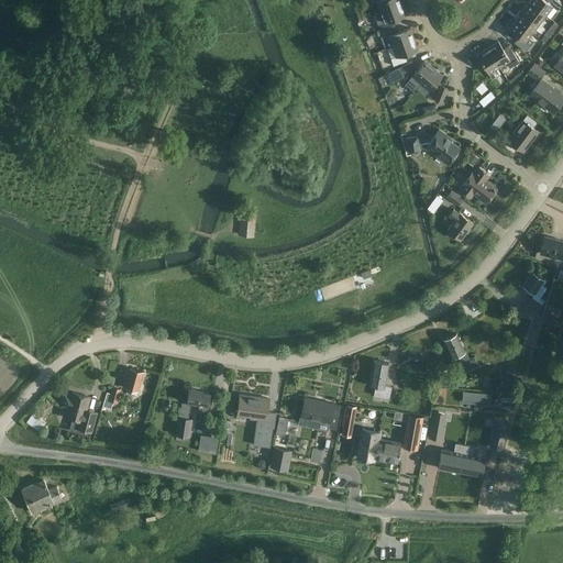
[(370,0),(371,3),(376,1),(379,12),(401,4),(400,0),(370,0)]
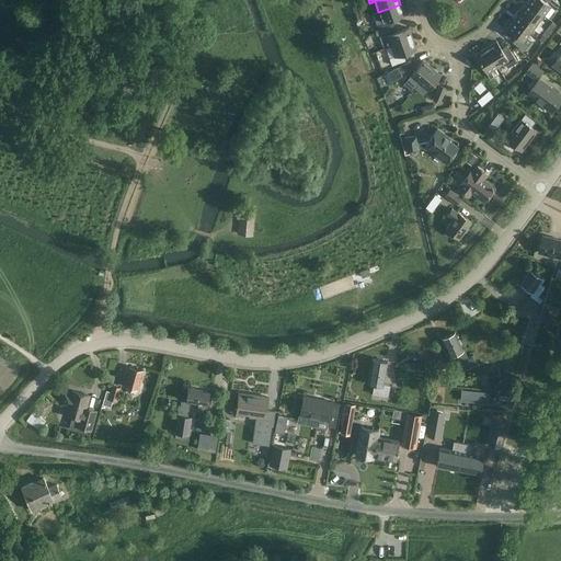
[(559,4),(557,2),(553,0),(545,0),(544,1),(542,0),(528,0),(527,3),(544,16),(551,7),(554,10),(559,4)]
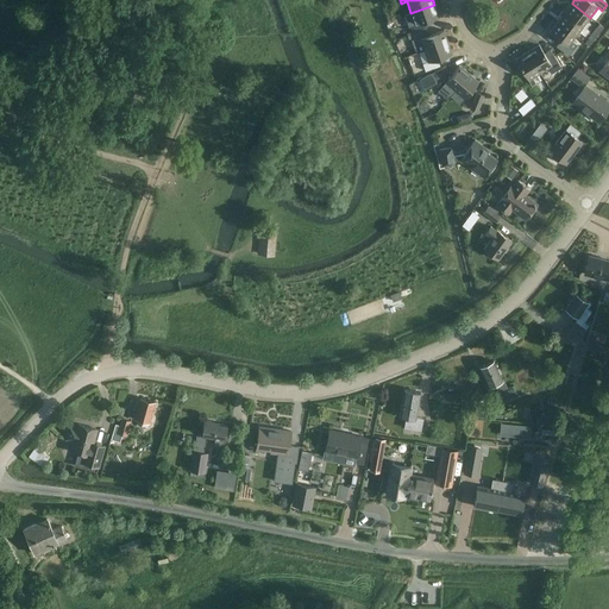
[(590,18),(572,4),(565,13),(586,29),(590,24),(586,22),(590,18)]
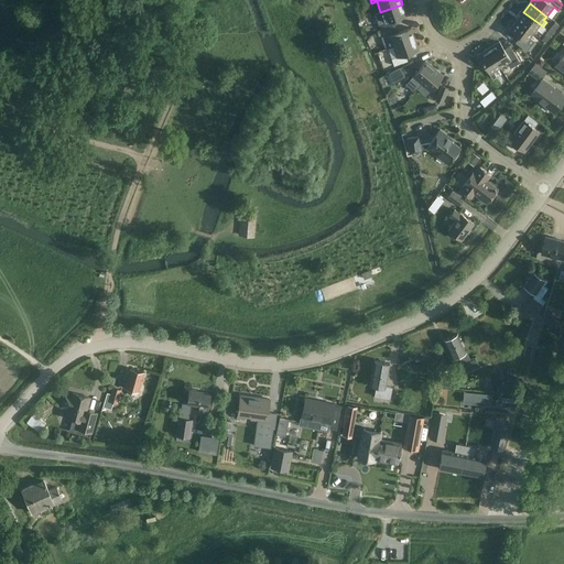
[(407,15),(402,4),(380,12),(376,14),(380,26),(378,28),(376,30),(377,33),(396,26),(393,20),(407,15)]
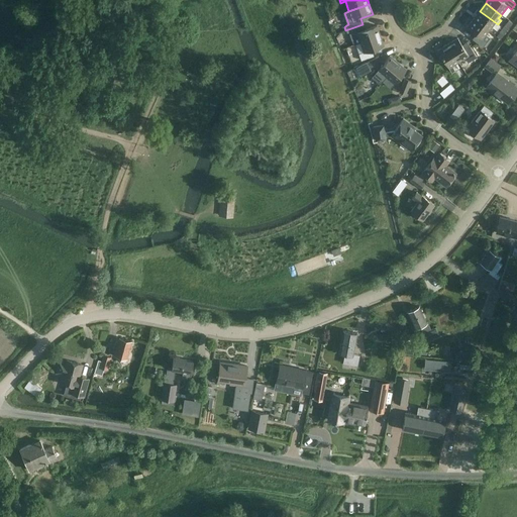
[(500,26),(498,24),(480,11),(473,19),(489,31),(492,26),(497,30),(500,26)]
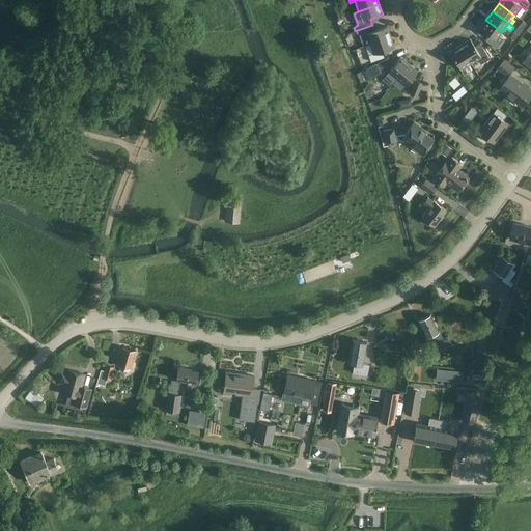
[(502,32),(485,20),(479,28),(488,35),(485,40),(495,48),(502,38),(499,35),(502,32)]
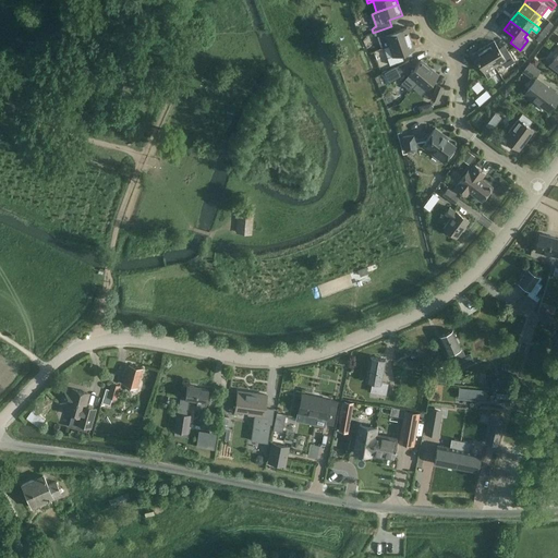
[(549,22),(546,27),(543,31),(546,33),(553,24),(549,22)]
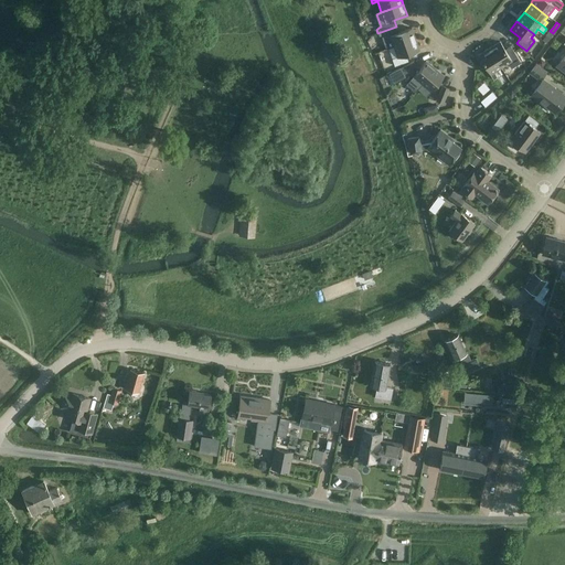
[(390,36),(394,46),(416,39),(412,28),(398,33),(396,27),(377,33),(379,36),(382,38),(384,36),(385,38),(390,36)]
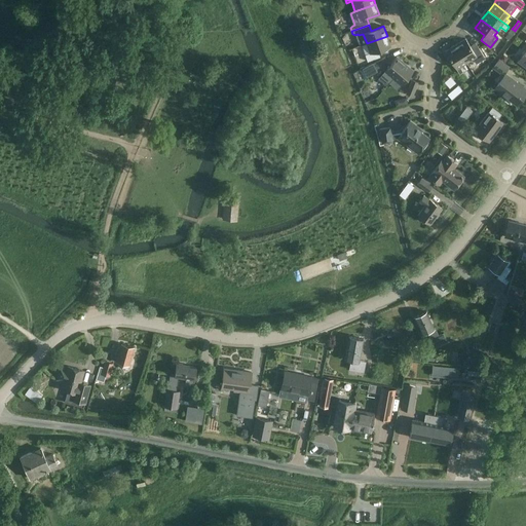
[(390,46),(387,36),(367,43),(370,53),(365,54),(367,62),(370,61),(380,57),(378,51),(390,46)]
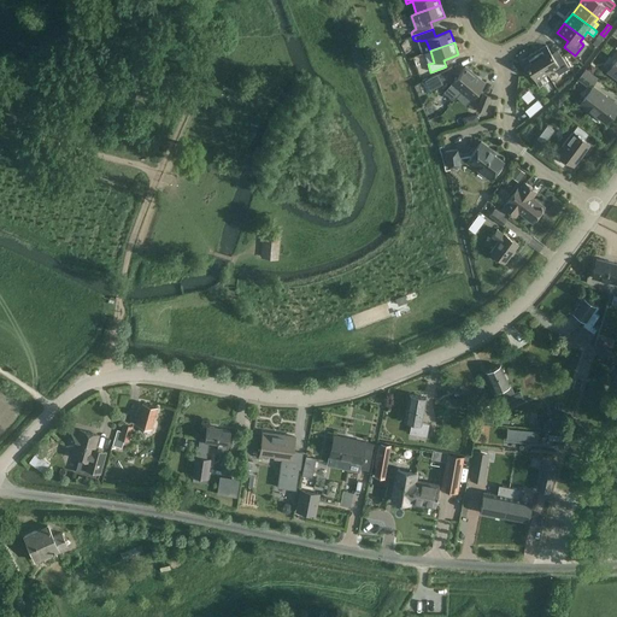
[(568,68),(566,64),(560,54),(553,58),(546,46),(534,53),(547,75),(556,70),(558,74),(568,68)]
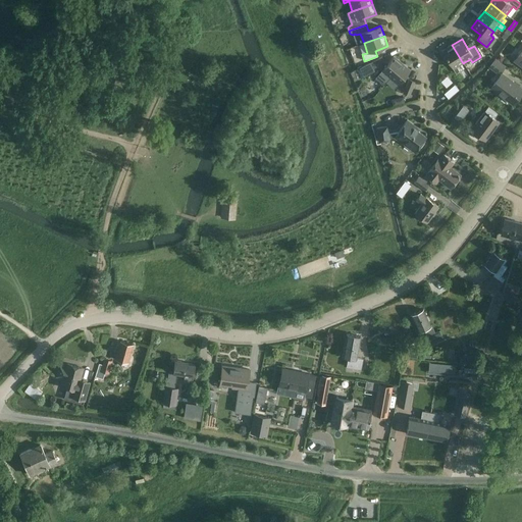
[(463,63),(452,45),(441,51),(456,73),(459,71),(457,67),(463,63)]
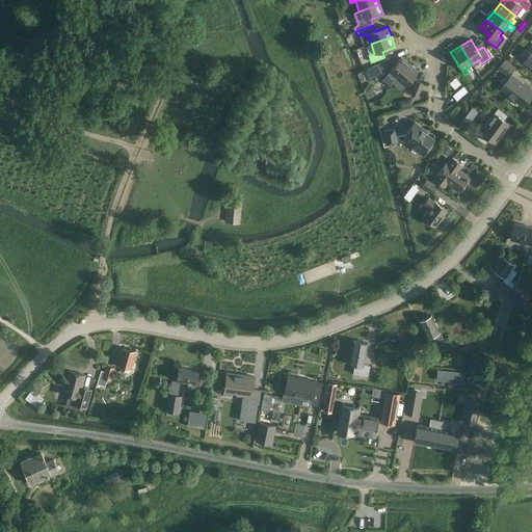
[(389,72),(390,72),(383,80),(391,86),(397,79),(409,64),(401,57),(389,72)]
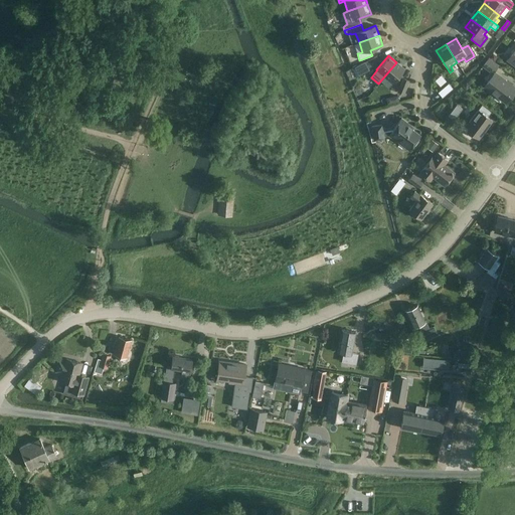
[(376,56),(365,61),(368,67),(379,61),(376,56)]
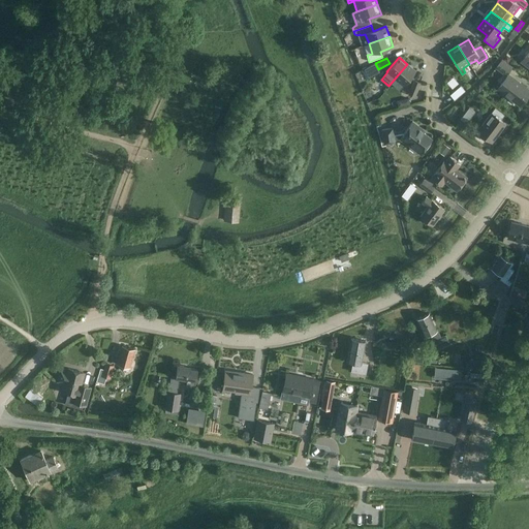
[(496,67),(502,72),(505,74),(510,67),(501,60),(496,67)]
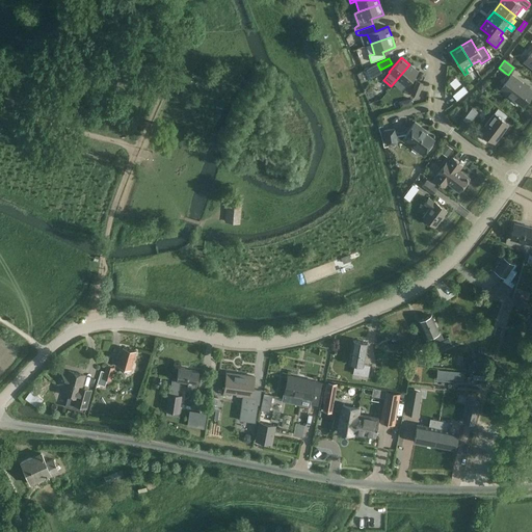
[(368,69),(366,70),(371,78),(382,73),(380,70),(377,63),(368,69)]
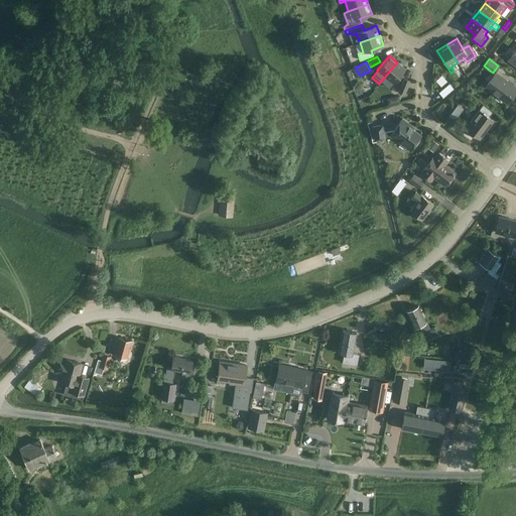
[(397,62),(385,77),(393,84),(405,70),(397,62)]
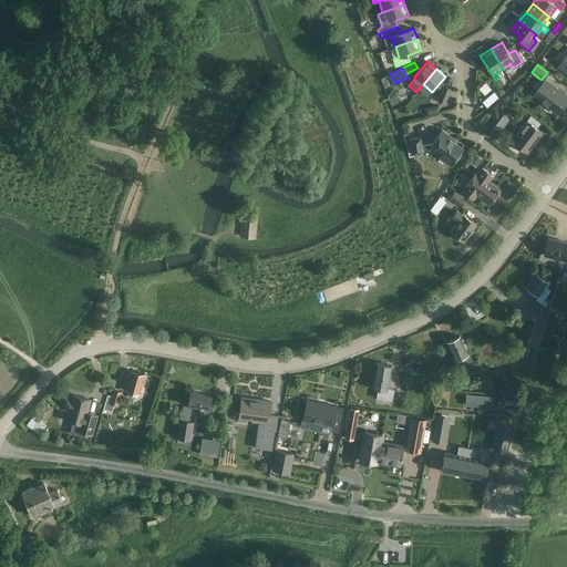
[(566,96),(557,90),(544,80),(533,95),(555,111),(566,96)]
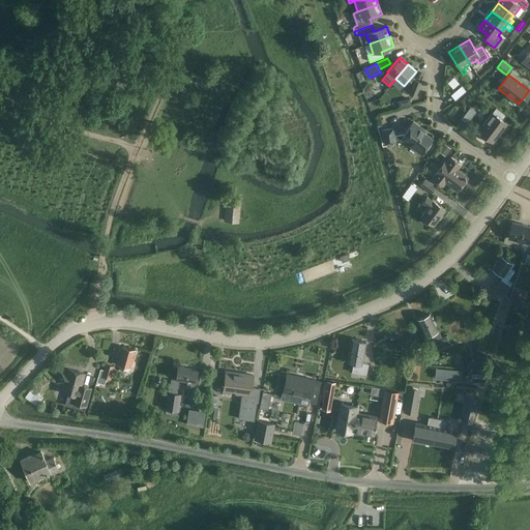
[(421,83),(415,81),(409,94),(416,96),(421,83)]
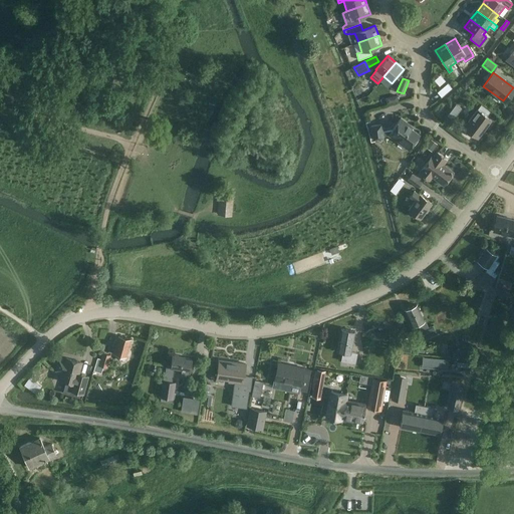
[(437,92),(442,97),(452,88),(448,83),(437,92)]
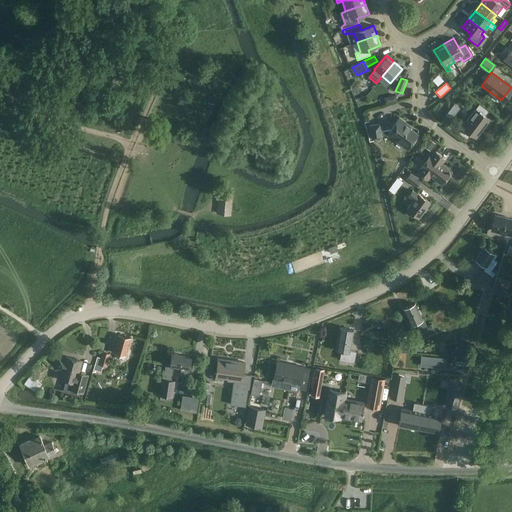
[(395,95),(384,97),(385,104),(397,101),(395,95)]
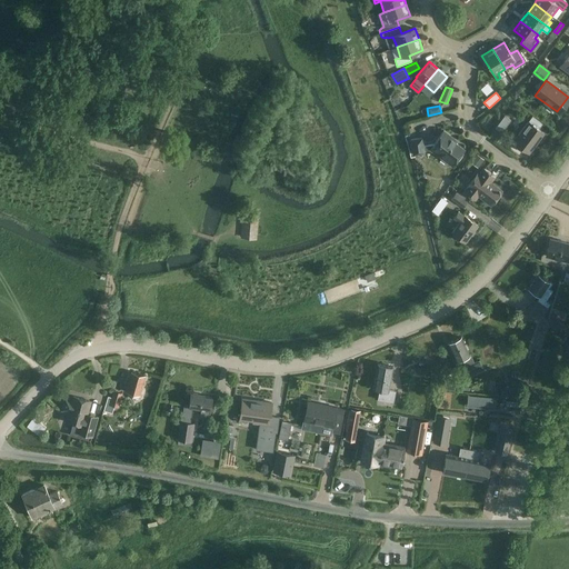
[(505,116),(501,119),(495,128),(501,132),(510,120),(505,116)]
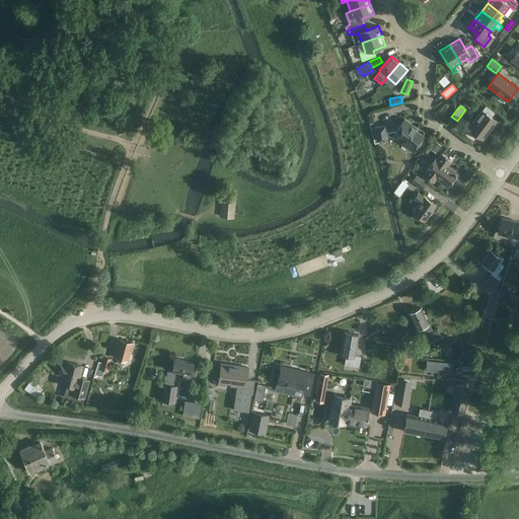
[(486,105),(482,110),(468,129),(483,140),(497,122),(491,118),(495,113),(486,105)]
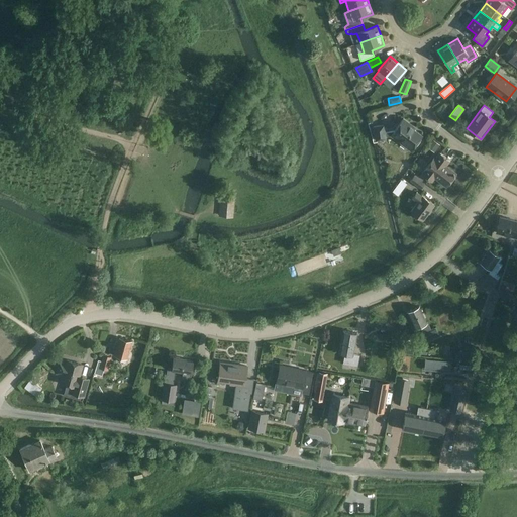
[(403,118),(397,126),(394,131),(385,132),(384,125),(374,126),(376,140),(386,139),(385,136),(391,136),(398,141),(400,139),(412,148),(422,135),(408,125),(409,123),(403,118)]
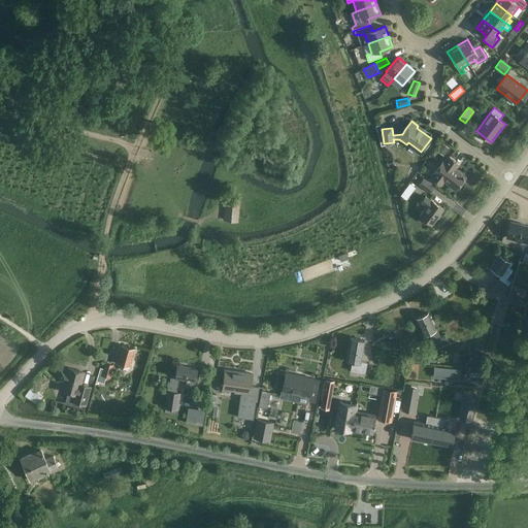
[(442,142),(436,151),(443,156),(450,147),(442,142)]
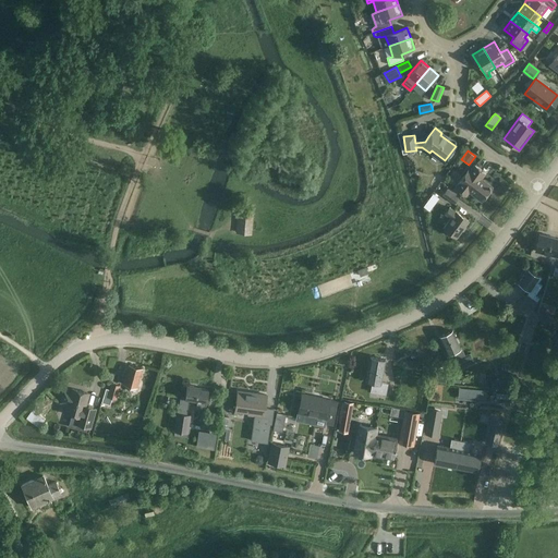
[(474,166),(468,174),(466,176),(456,189),(466,197),(470,192),(481,201),(492,187),(480,178),(483,173),(484,174),(484,173),(474,166)]
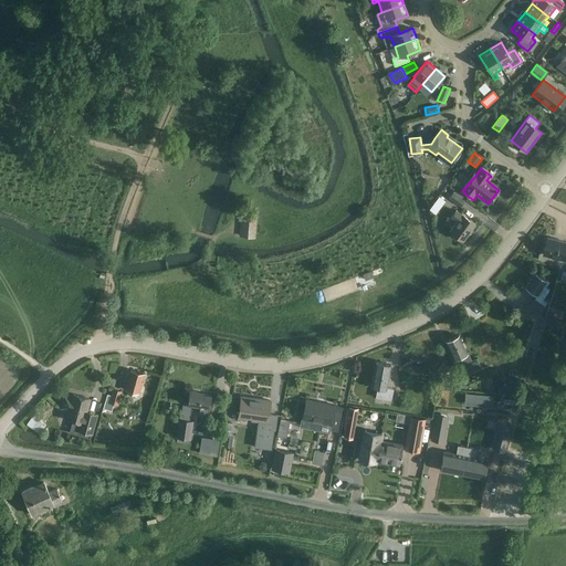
[(465,200),(453,190),(449,198),(460,207),(465,200)]
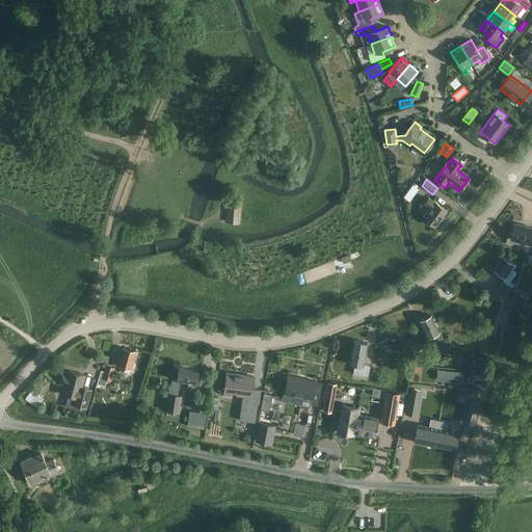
[(413,185),(403,196),(409,202),(419,189),(413,185)]
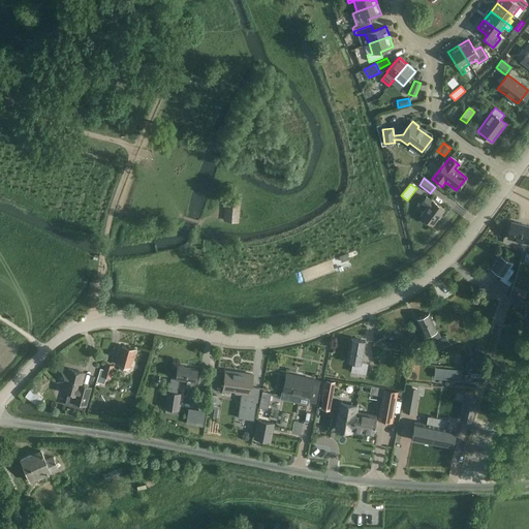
[(422,204),(427,207),(421,216),(433,225),(444,210),(426,196),(422,204)]
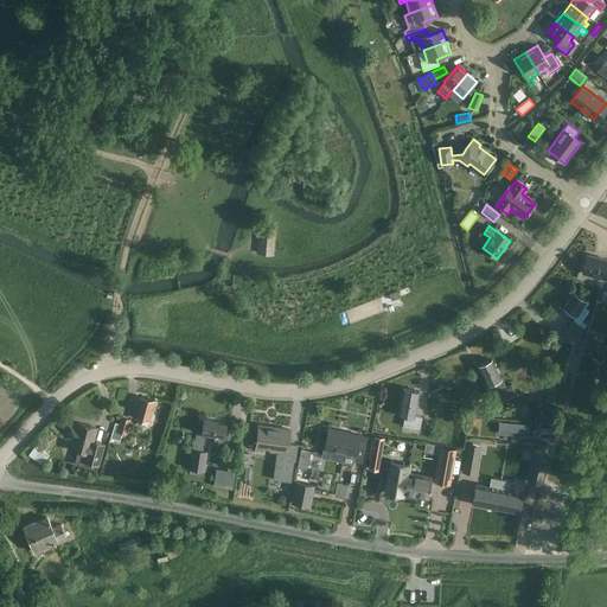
[(259,232),(256,254),(274,256),(276,234),(259,232)]
